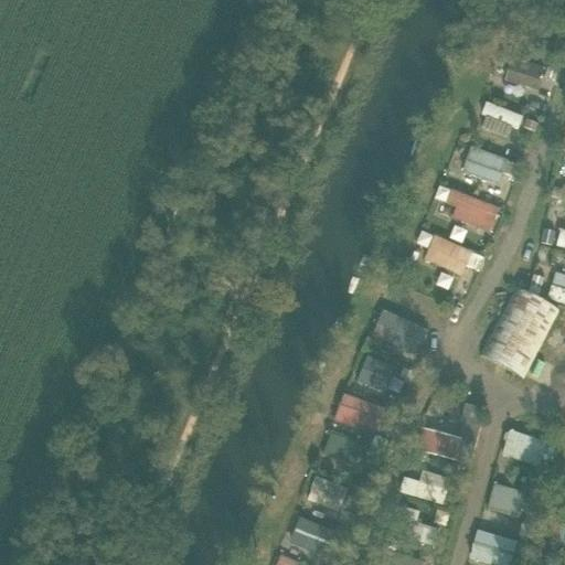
[(540,93),(545,78),(510,66),(505,81),(540,93)]
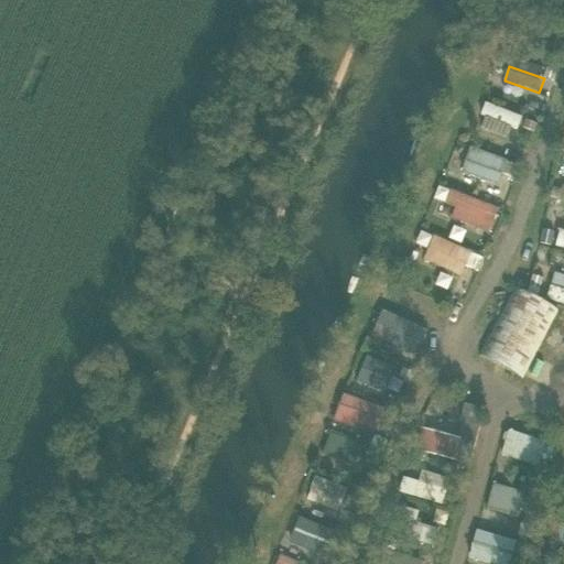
[(513,141),(523,117),(485,101),(475,126),(513,141)]
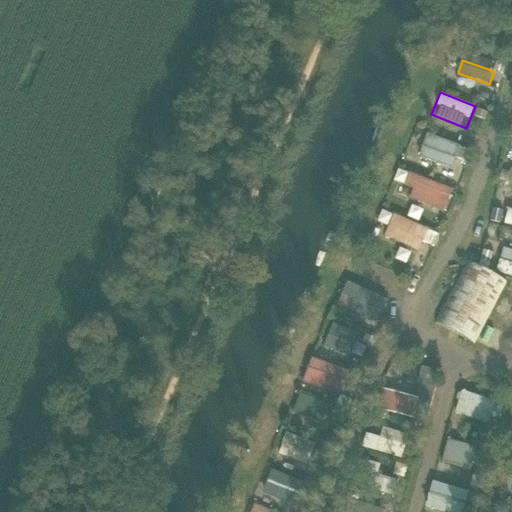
[(406,152),(453,167),(456,158),(465,161),(469,148),(427,135),(424,145),(410,141),(406,152)]
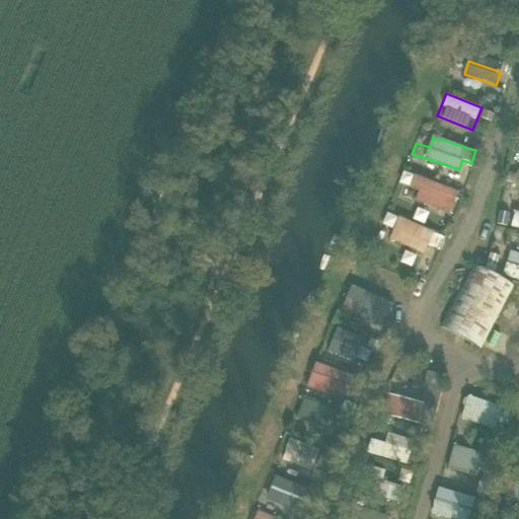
[(420,191),(417,203),(454,214),(461,191),(415,176),(412,188),(420,191)]
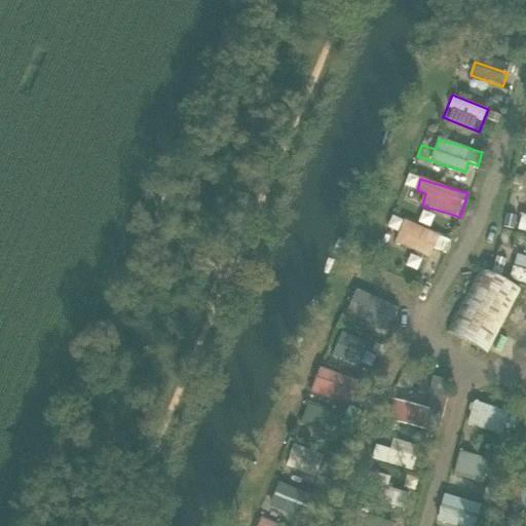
[(390,219),(387,228),(399,230),(395,248),(429,256),(430,249),(445,252),(450,233),(390,219)]
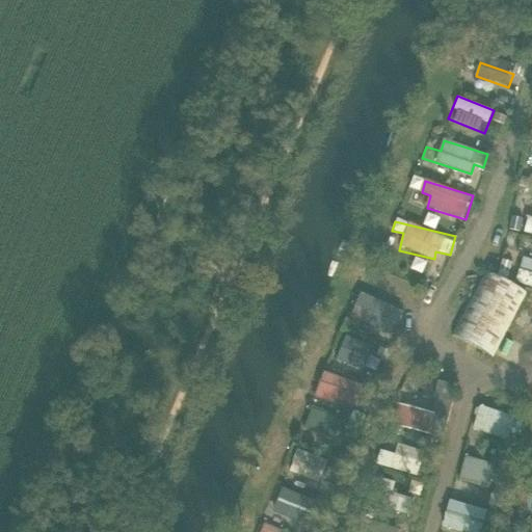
[(499,275),(509,277),(514,258),(504,255),(499,275)]
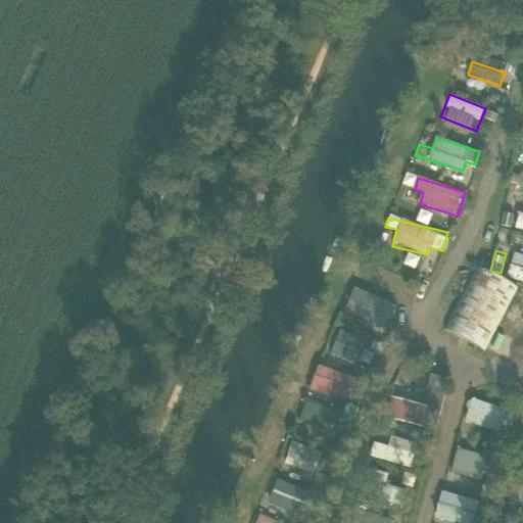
[(417,271),(423,258),(409,252),(402,265),(417,271)]
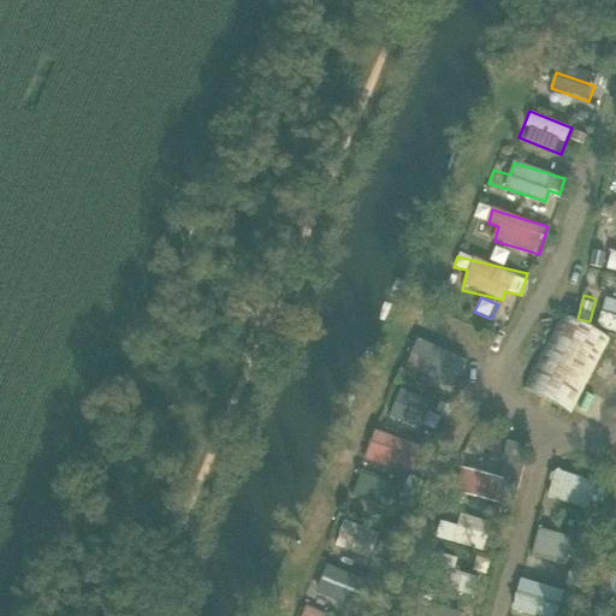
[(615,301),(604,298),(598,329),(615,331),(615,301)]
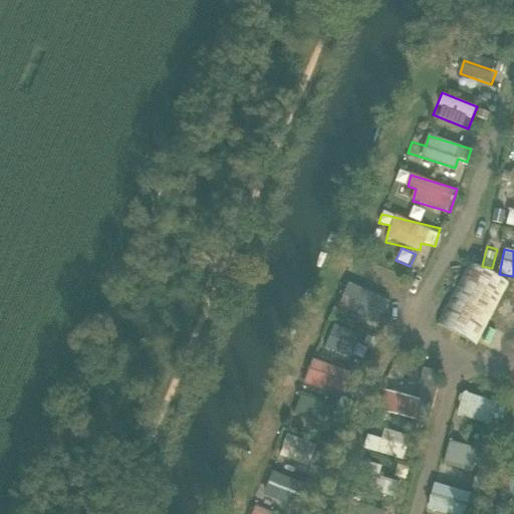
[(509,283),(470,263),(438,323),(477,344),(509,283)]
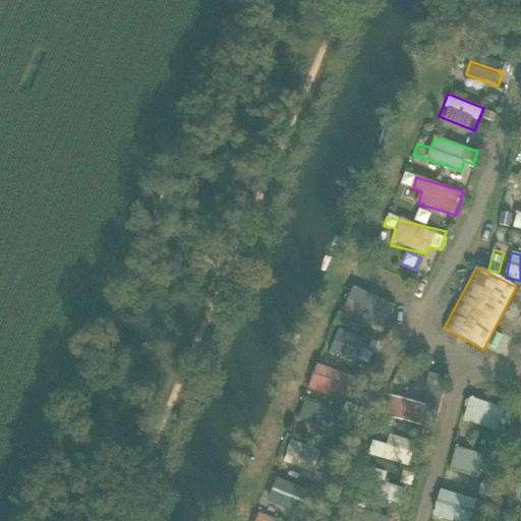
[(387,330),(397,303),(354,287),(343,312),(387,330)]
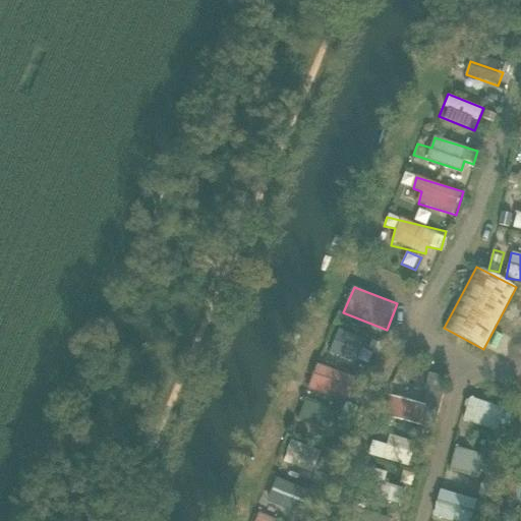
[(330,356),(368,368),(377,342),(339,330),(330,356)]
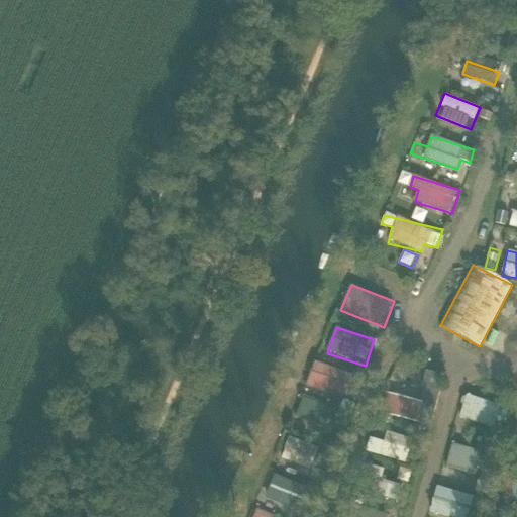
[(314,362),(306,387),(354,402),(363,378),(314,362)]
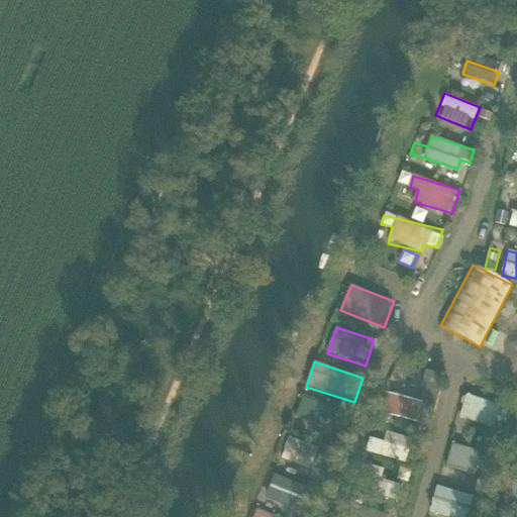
[(427,424),(442,373),(426,369),(417,400),(395,394),(389,413),(427,424)]
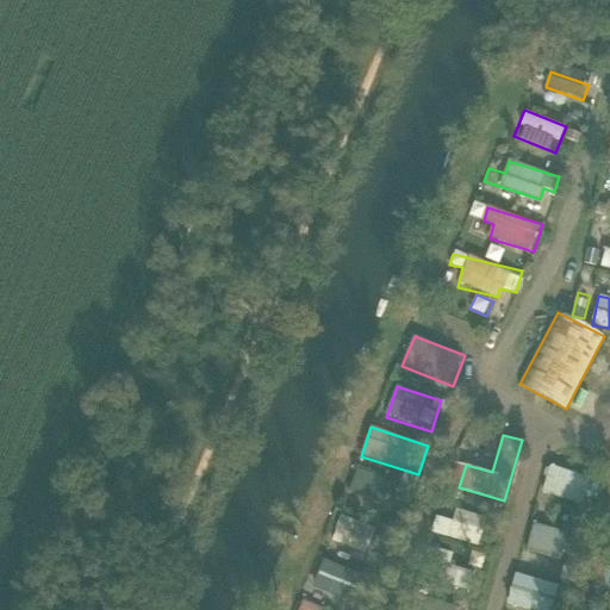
[(547,466),(540,493),(595,505),(601,478),(547,466)]
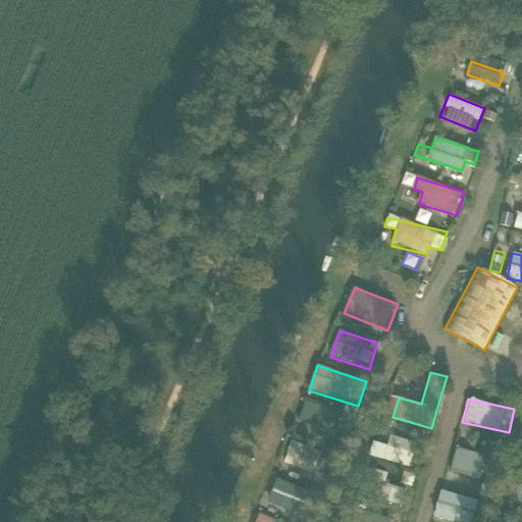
[(344,431),(348,421),(340,418),(336,428),(344,431)]
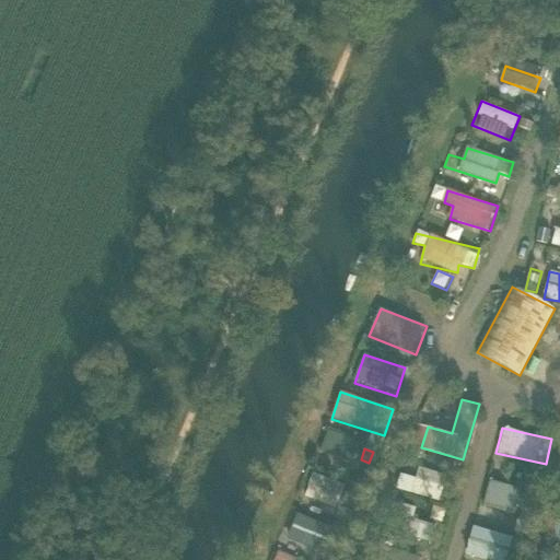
[(438,501),(446,475),(417,466),(413,478),(399,474),(395,488),(438,501)]
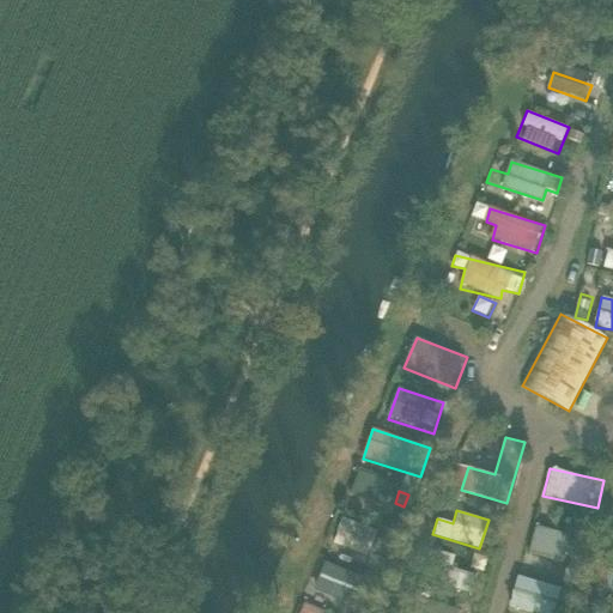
[(333,542),(368,557),(378,530),(344,516),(333,542)]
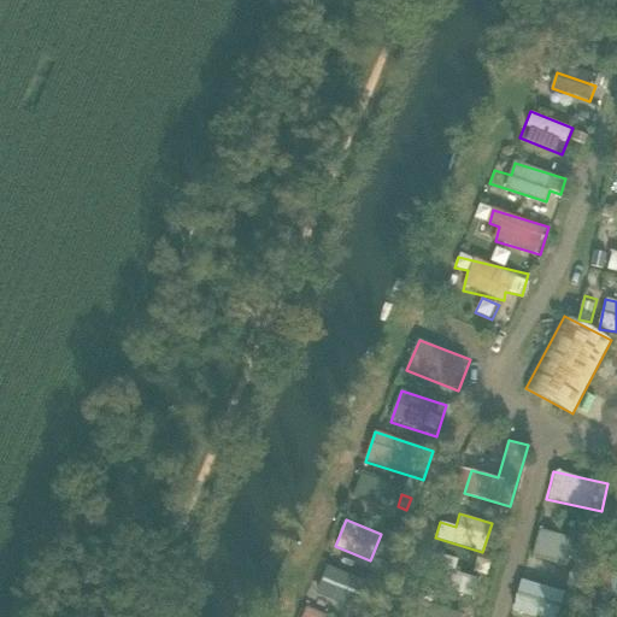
[(568,564),(573,536),(535,529),(530,557),(568,564)]
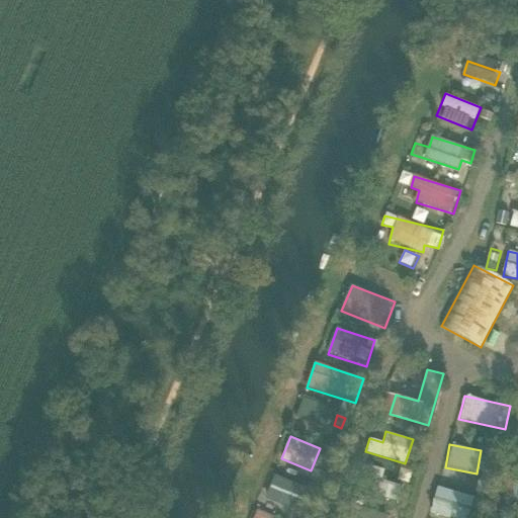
[(272,477),(266,501),(312,512),(318,488),(272,477)]
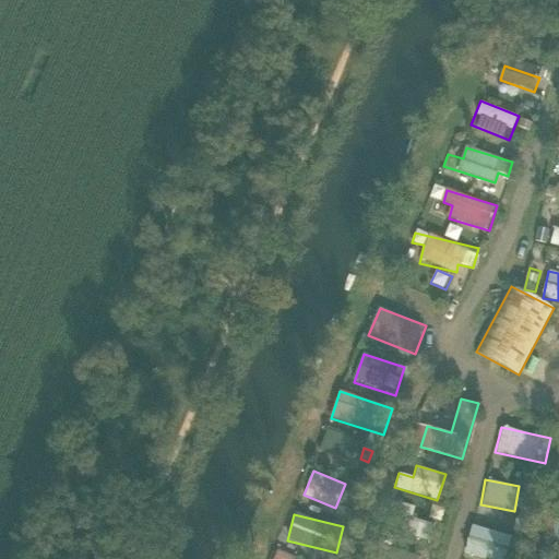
[(466,552),(490,558),(508,558),(514,535),(473,525),(466,552)]
